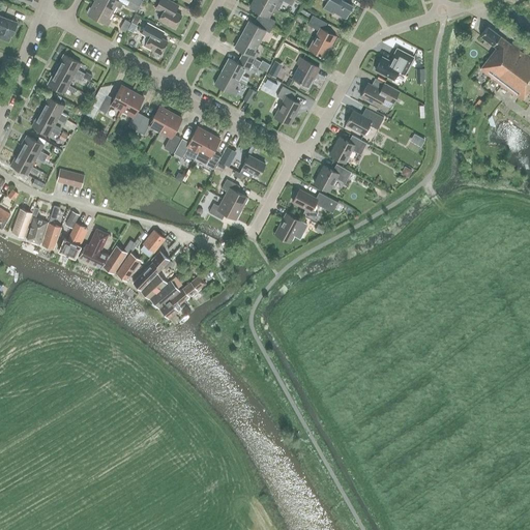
[(94,0),(93,3),(112,12),(116,6),(118,7),(120,2),(116,0),(94,0)]
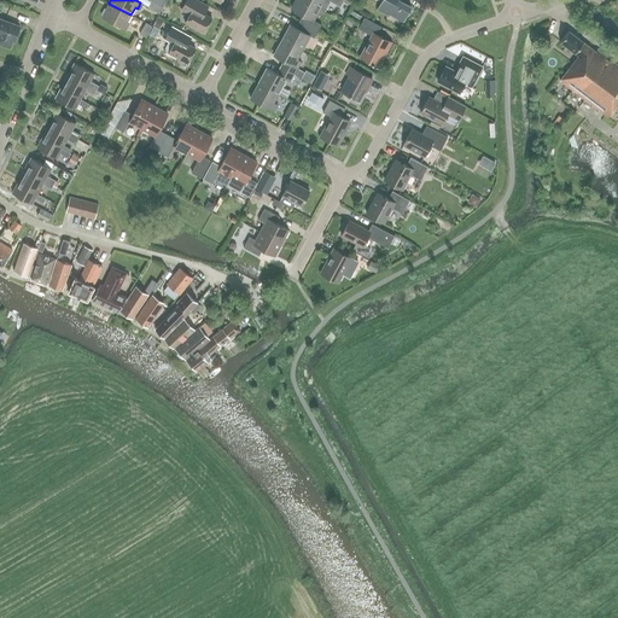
[(211,18),(198,11),(203,4),(196,0),(186,0),(181,10),(190,13),(185,23),(204,33),(211,18)]
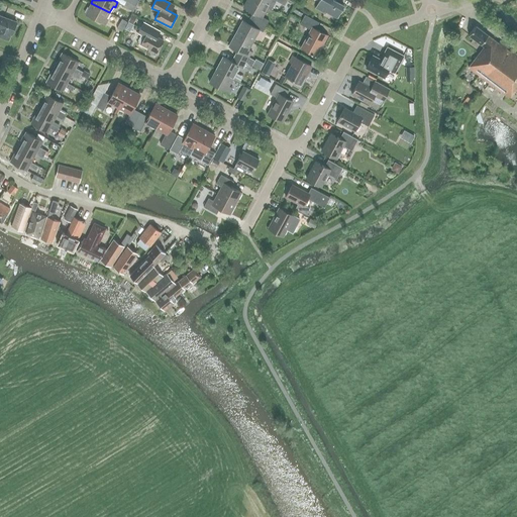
[(251,18),(266,26),(269,20),(262,16),(267,7),(252,0),(247,0),(243,7),(254,13),(251,18)]
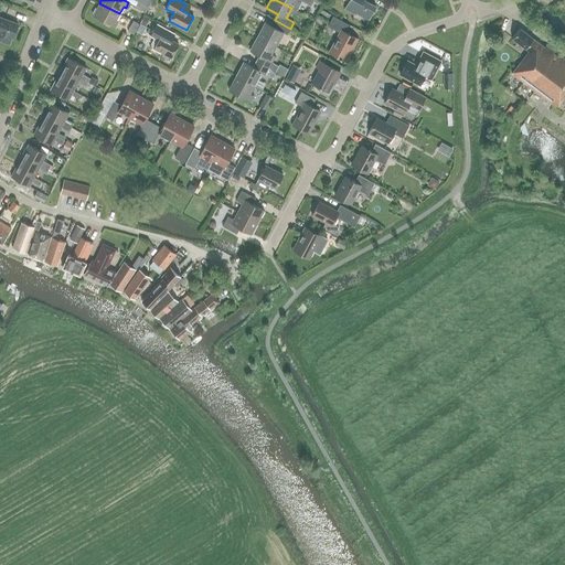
[(276,0),(291,8),(296,10),(301,0),(300,0),(276,0)]
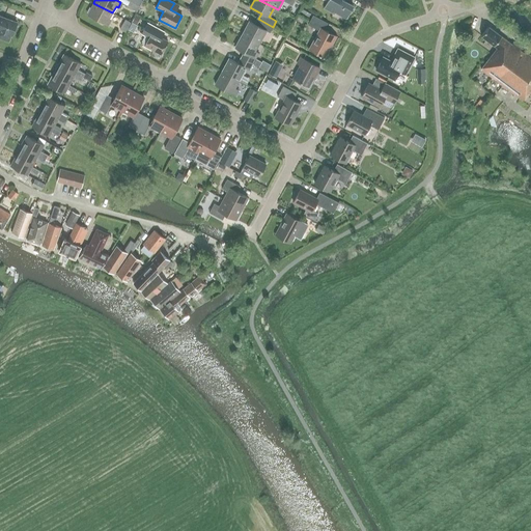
[(353,5),(342,0),(328,0),(324,8),(333,14),(333,11),(346,19),(353,5)]
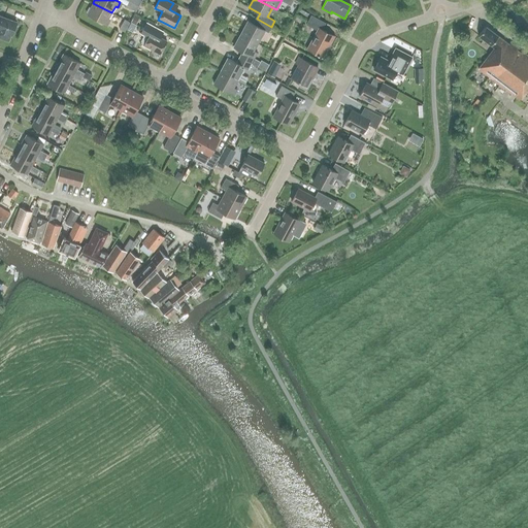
[(138,6),(129,1),(126,6),(135,11),(138,6)]
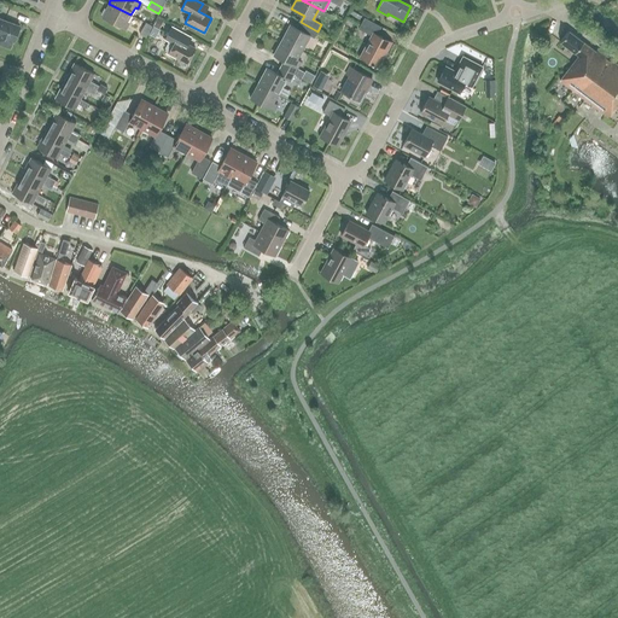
[(127,23),(130,15),(109,4),(101,17),(126,30),(129,24),(127,23)]
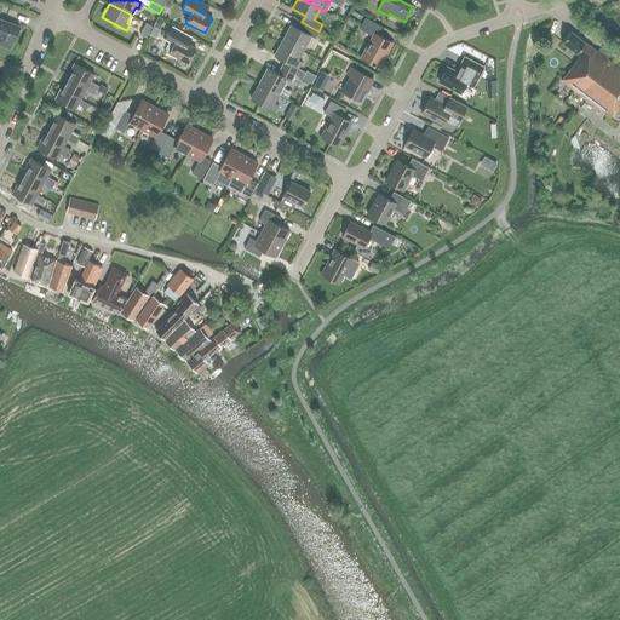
[(19,27),(0,18),(0,44),(10,47),(12,41),(13,41),(19,27)]
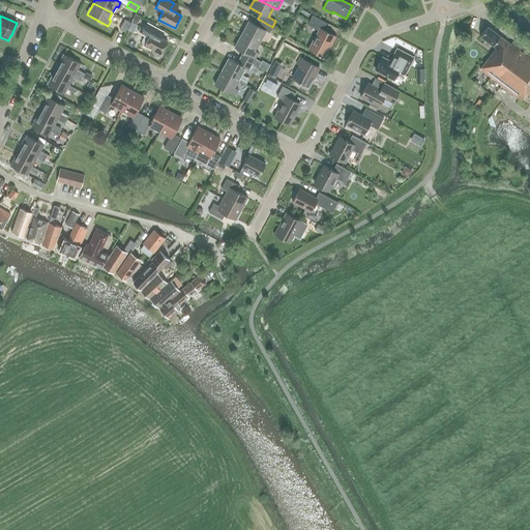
[(140,19),(135,16),(131,22),(137,25),(140,19)]
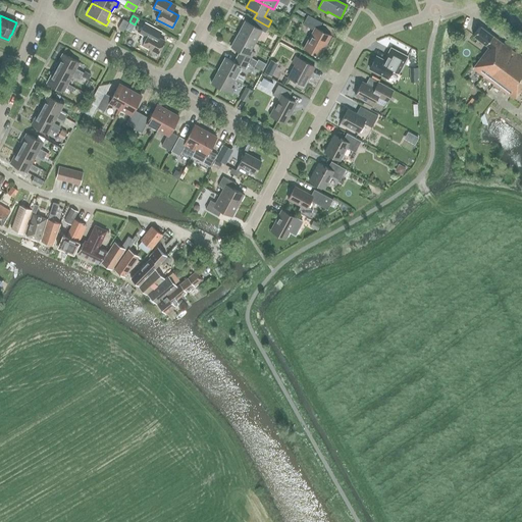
[(326,45),(330,36),(318,30),(322,22),(307,15),(303,24),(313,30),(304,48),(318,56),(324,44),(326,45)]
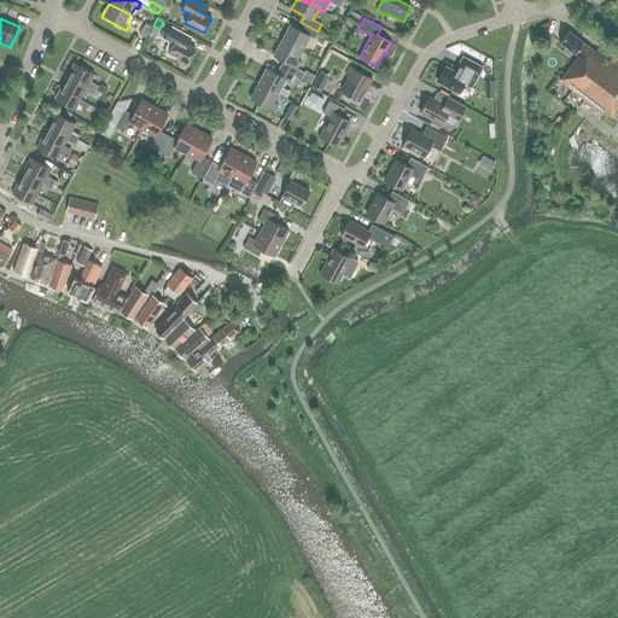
[(281,40),(302,51),(310,36),(314,38),(318,31),(301,22),(297,29),(290,24),(281,40)]
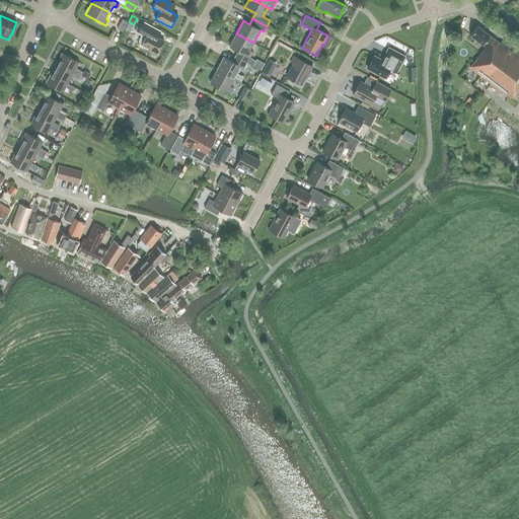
[(122,19),(117,28),(123,31),(128,22),(122,19)]
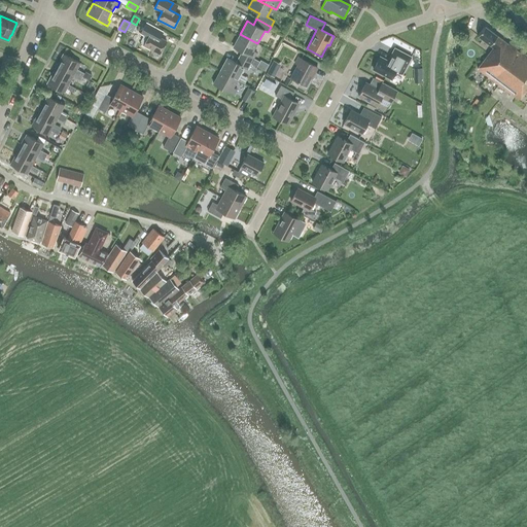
[(160,54),(167,41),(154,35),(157,30),(146,23),(141,33),(148,37),(143,45),(160,54)]
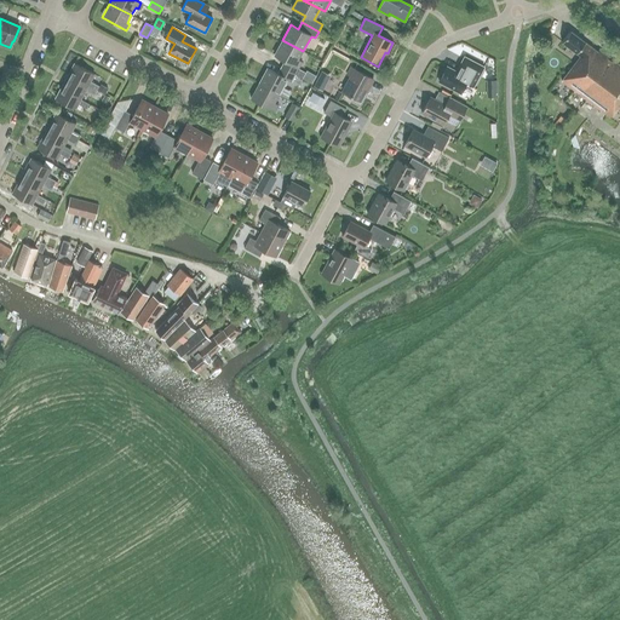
[(597,51),(570,30),(562,42),(580,56),(561,81),(577,92),(604,55),(598,50),(597,51)]
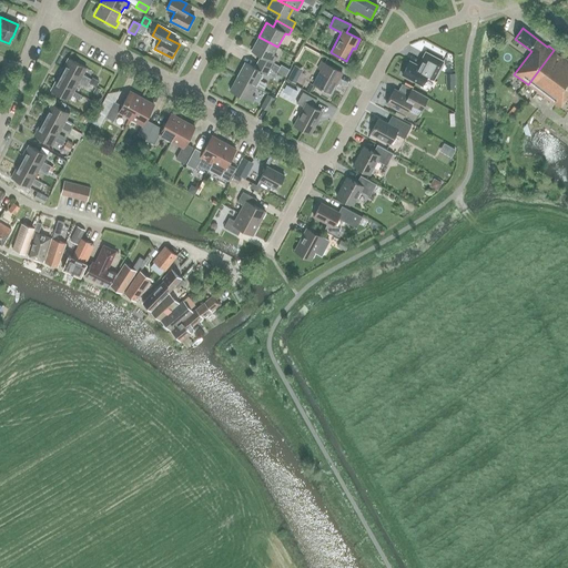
[(261,56),(257,61),(271,69),(276,58),(273,56),(277,47),(259,37),(251,50),(261,56)]
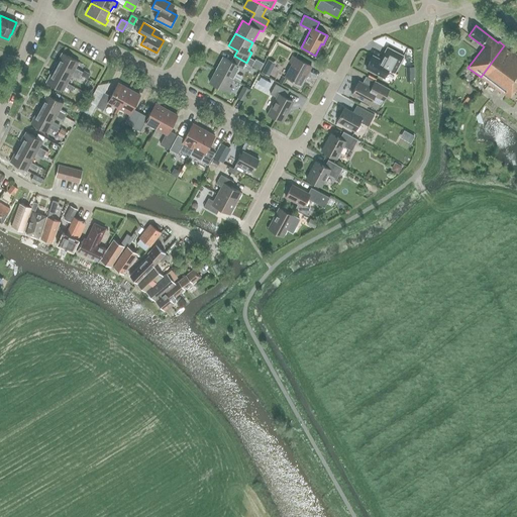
[(516,60),(516,55),(504,45),(481,77),(496,88),(516,60)]
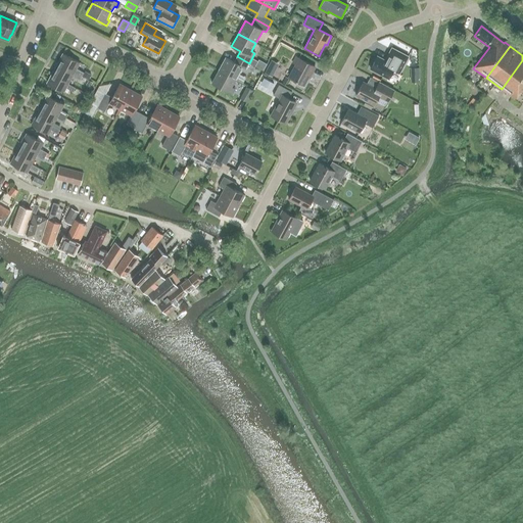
[(62,53),(58,62),(82,75),(84,73),(76,68),(80,62),(62,53)]
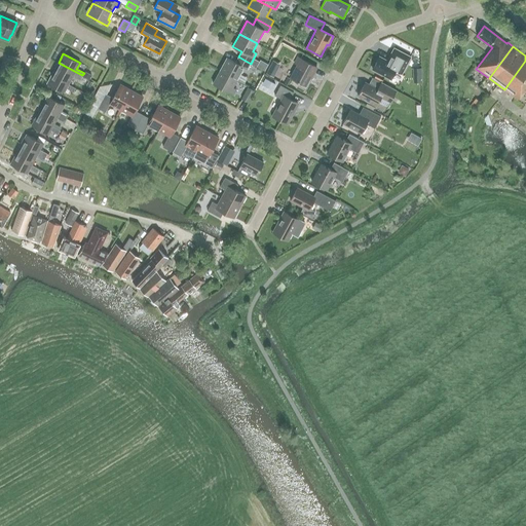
[(220,71),(236,80),(243,67),(248,69),(251,64),(238,57),(235,63),(227,58),(220,71)]
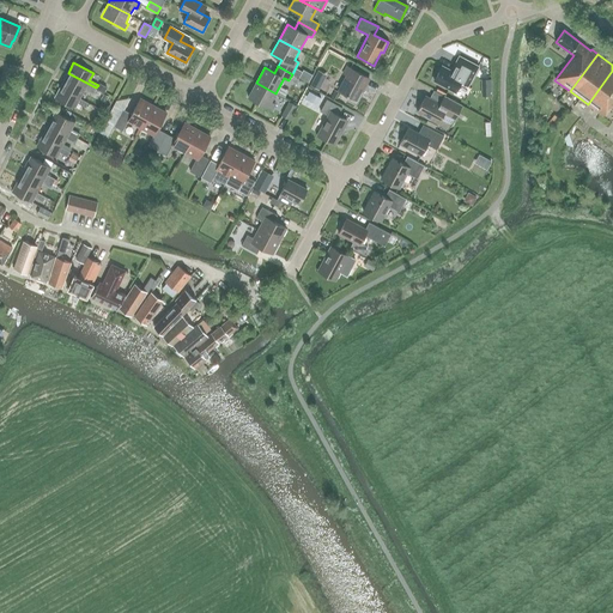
[(471,82),(474,74),(460,67),(456,74),(442,66),(434,80),(455,92),(462,78),(471,82)]
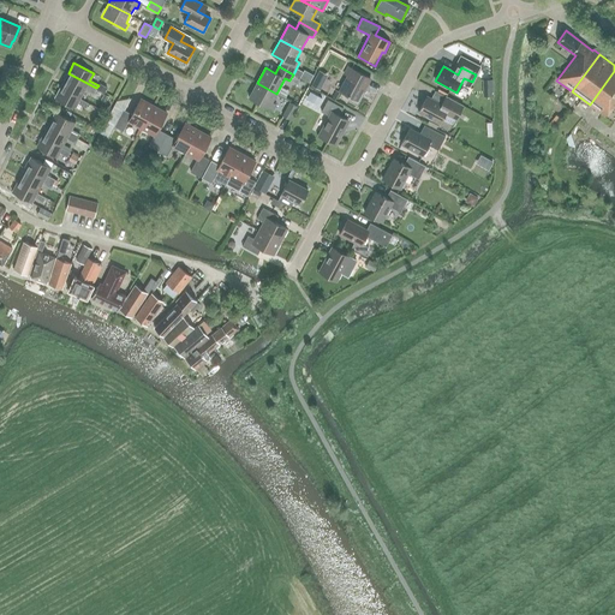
[(366,85),(370,78),(347,67),(344,75),(347,77),(340,91),(357,100),(365,85),(366,85)]
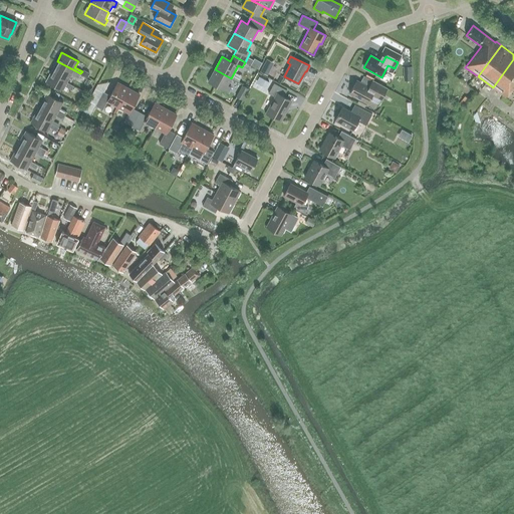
[(262,63),(254,59),(253,60),(251,65),(258,69),(262,63)]
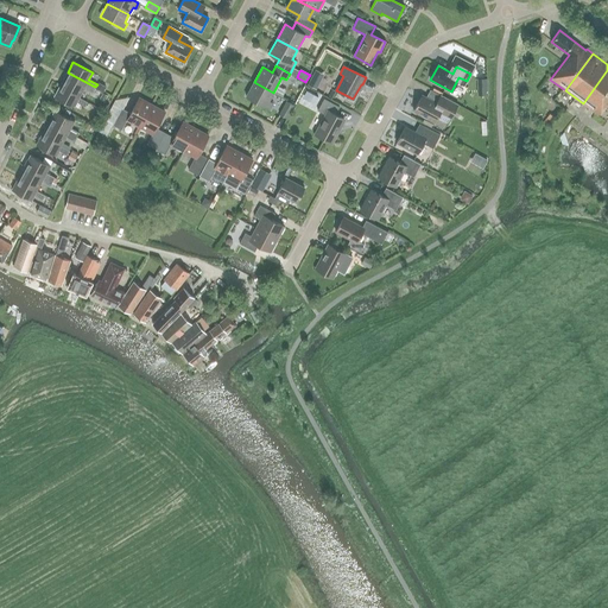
[(607,108),(607,107),(607,70),(583,103),(599,115),(606,106),(607,108)]
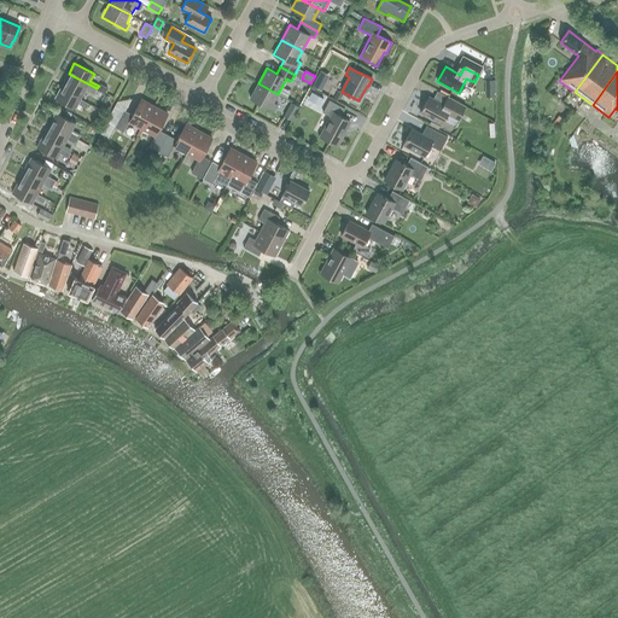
[(97,88),(69,74),(63,83),(83,94),(85,91),(94,95),(97,88)]
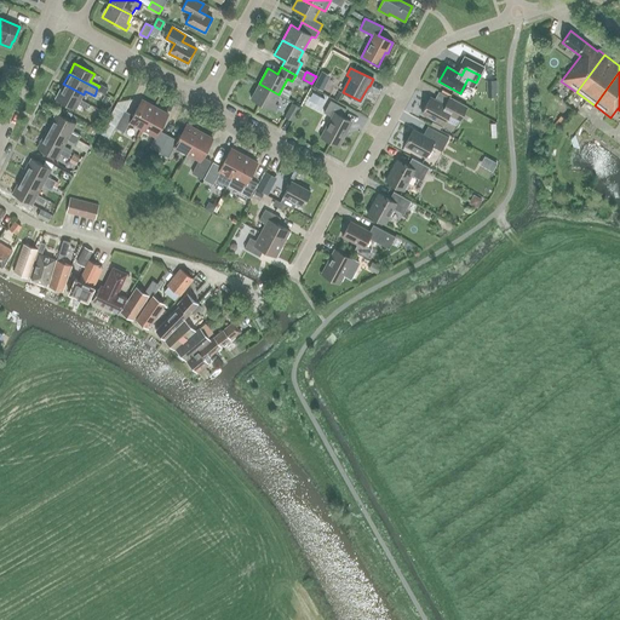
[(322,91),(327,82),(319,78),(314,86),(322,91)]
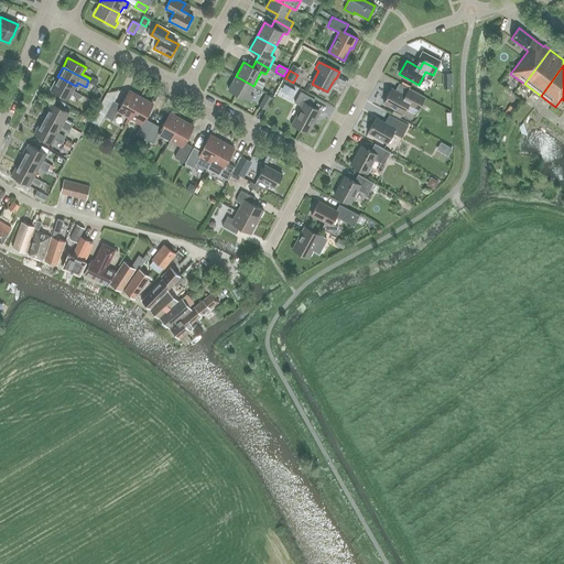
[(76,86),(57,76),(51,89),(68,99),(71,95),(78,99),(80,95),(73,90),(76,86)]
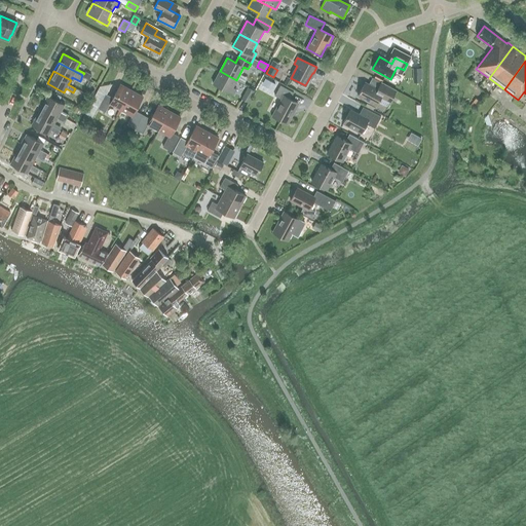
[(91,75),(85,71),(82,76),(88,80),(91,75)]
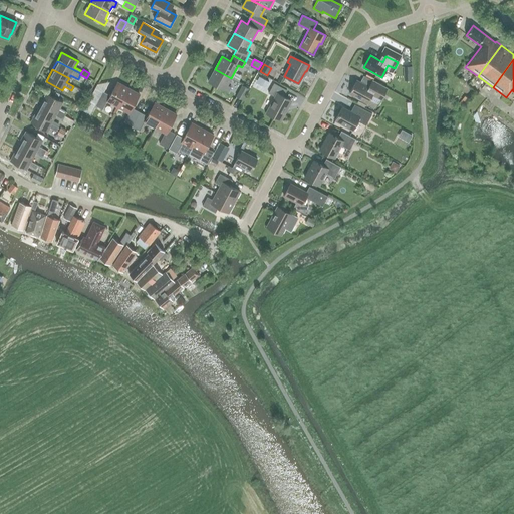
[(227,85),(231,78),(215,69),(208,81),(228,92),(231,87),(227,85)]
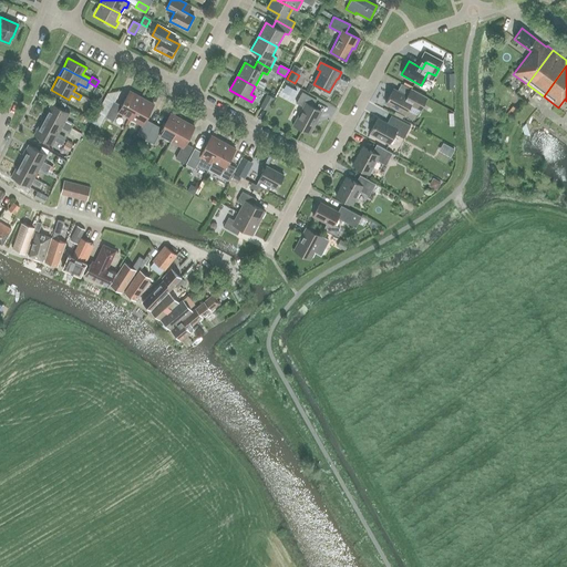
[(287,100),(295,85),(287,81),(279,95),(287,100)]
